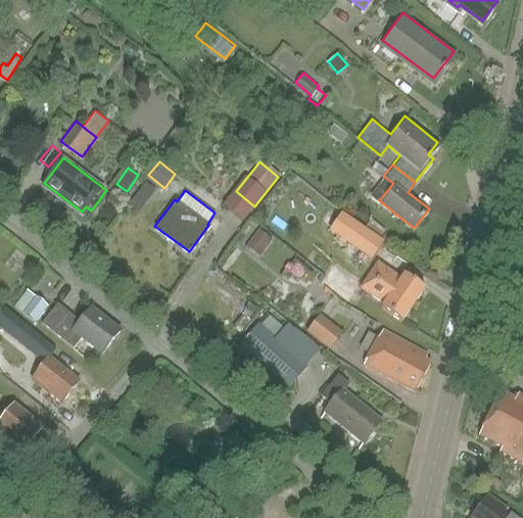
[(360,224),(348,241),(372,257),(383,240),(360,224)]
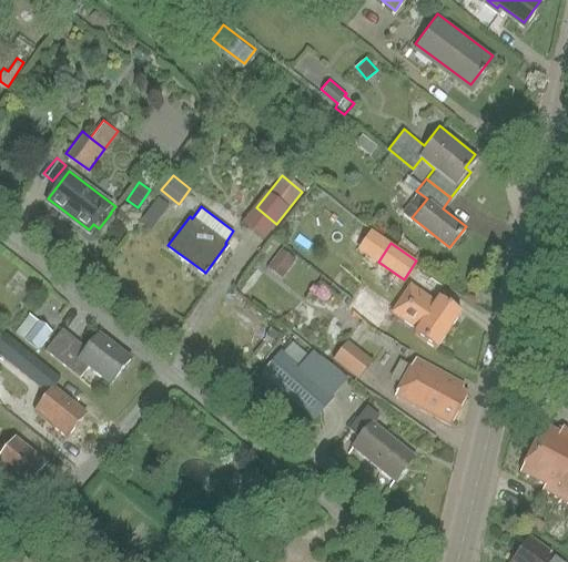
[(282,275),(295,257),(281,247),(267,265),(282,275)]
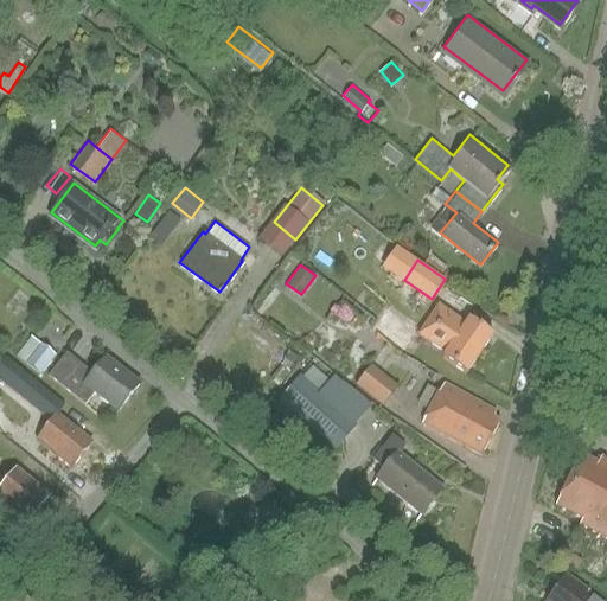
[(467,371),(492,332),(468,317),(466,320),(438,301),(417,332),(446,350),(442,356),(467,371)]
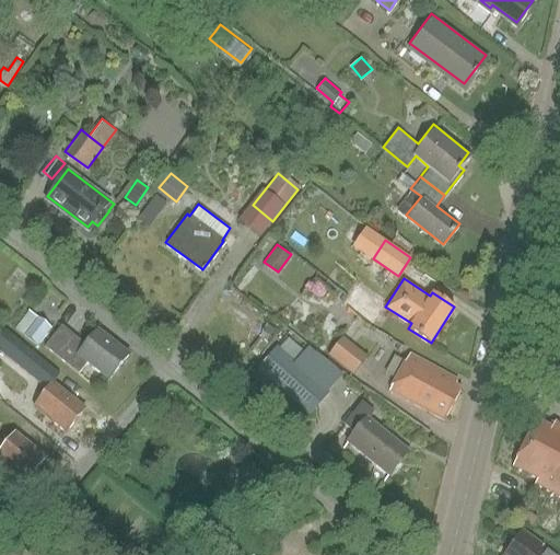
[(360,281),(345,301),(371,321),(385,301),(360,281)]
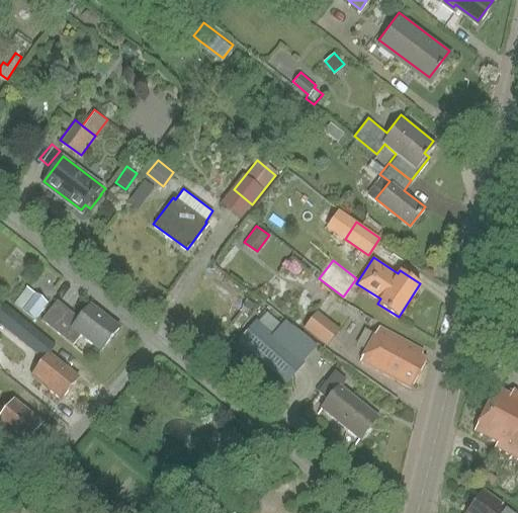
[(48,301),(26,284),(14,301),(34,317),(48,301)]
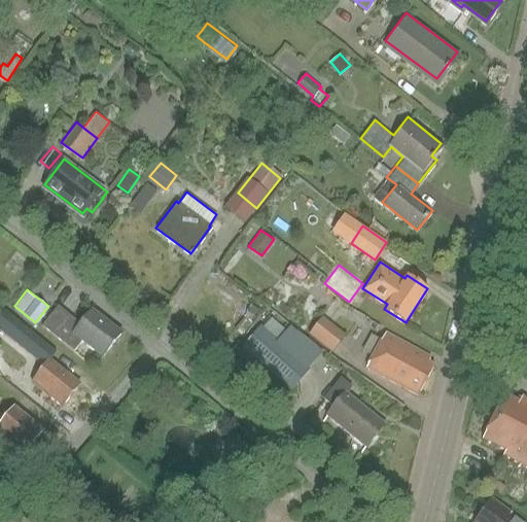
[(58,304),(42,323),(74,348),(83,337),(102,352),(121,327),(94,306),(80,322),(58,304)]
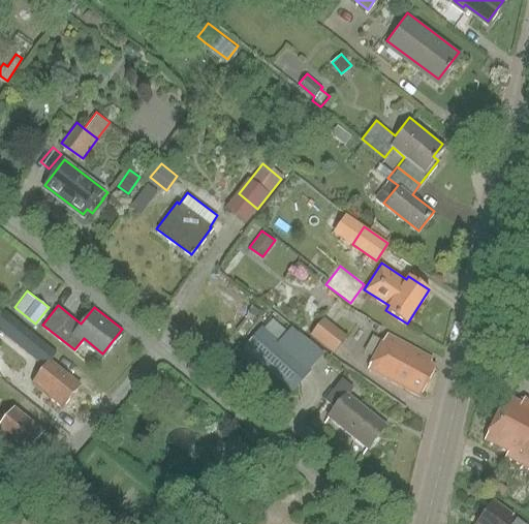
[(55,349),(5,309),(0,314),(0,329),(43,365),(50,357),(51,356),(55,349)]
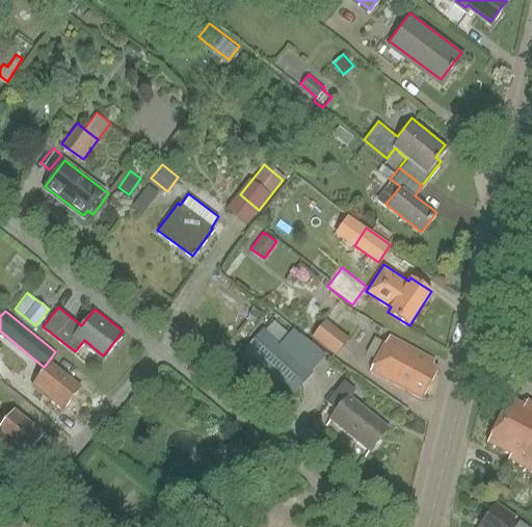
[(348,335),(324,316),(311,334),(335,352),(348,335)]
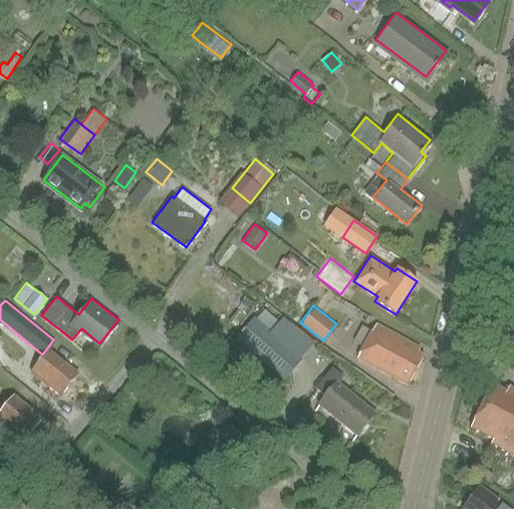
[(284,376),(309,346),(292,331),(284,340),(256,315),(238,336),(284,376)]
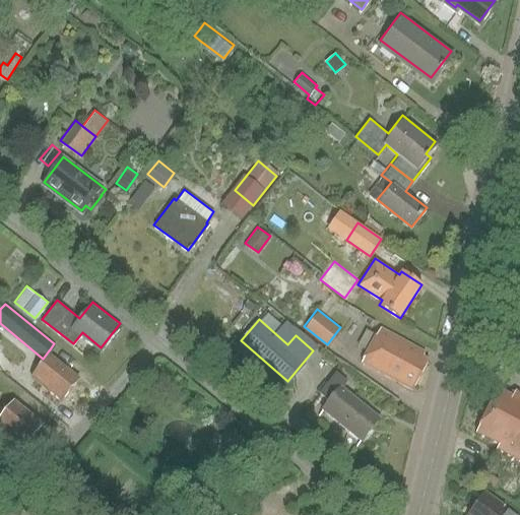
[(412,388),(429,358),(423,355),(427,348),(382,325),(378,333),(367,328),(359,344),(368,348),(362,362),(412,388)]
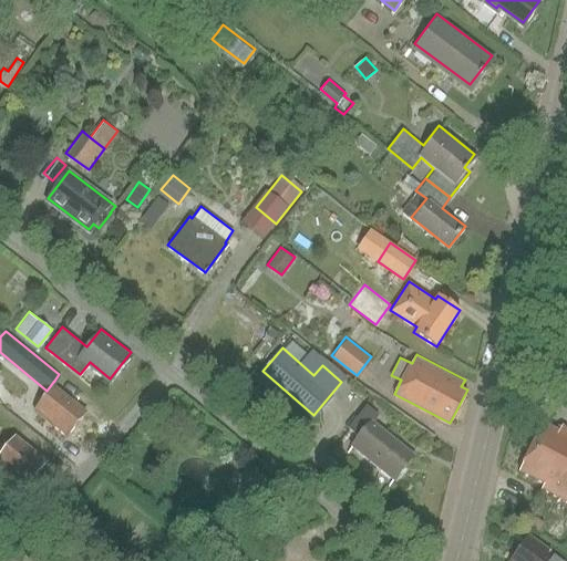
[(32,409),(66,436),(88,409),(53,382),(47,391),(32,409)]
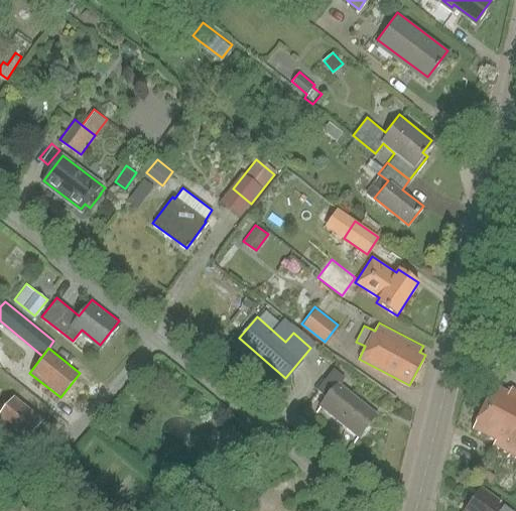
[(333,366),(316,386),(327,393),(315,408),(355,438),(376,411),(338,381),(343,374),(333,366)]
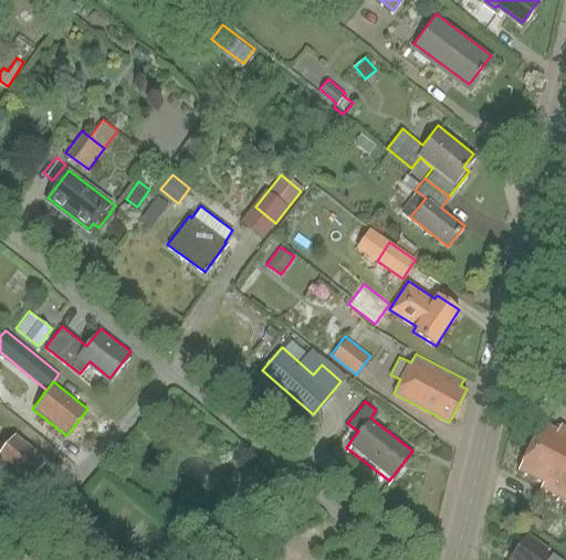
[(544,421),(531,445),(565,463),(565,424),(562,422),(558,429),(544,421)]
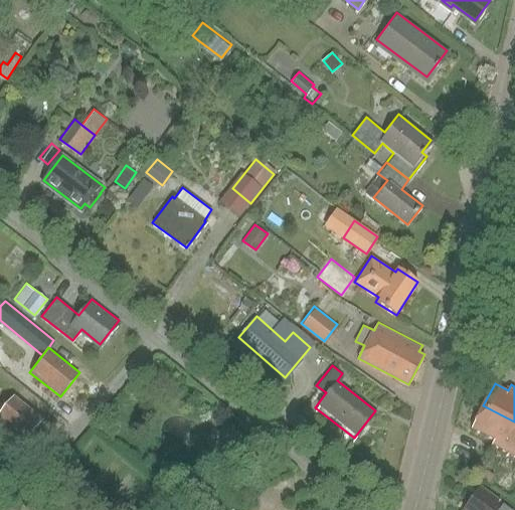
[(43,416),(12,390),(7,396),(10,399),(0,410),(0,417),(25,439),(43,416)]
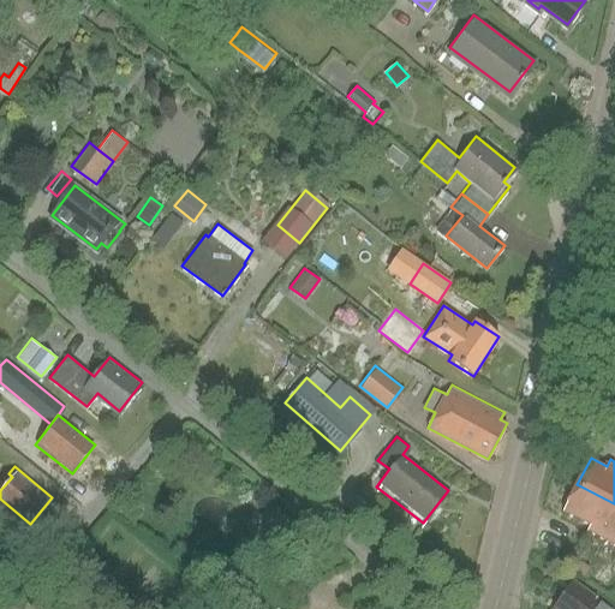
[(614,503),(577,484),(563,509),(590,524),(587,529),(614,543),(614,503)]
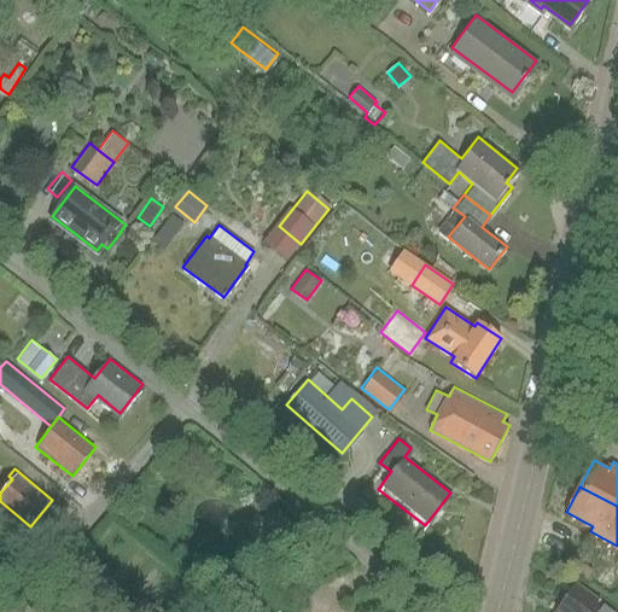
[(617,611),(599,598),(596,602),(573,586),(553,611),(617,611)]
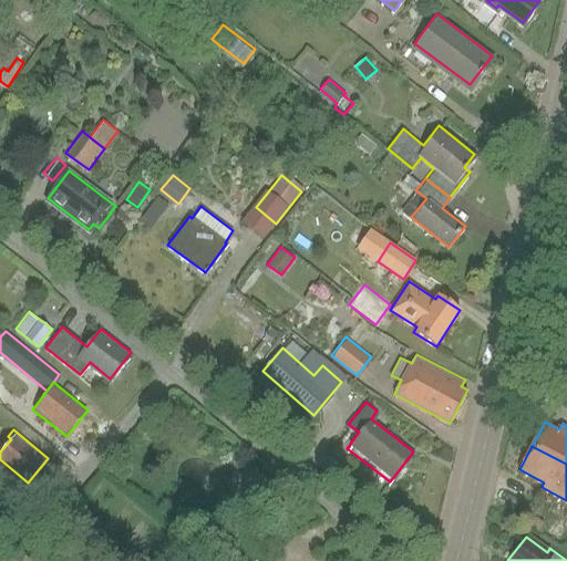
[(34,560),(14,544),(0,560),(34,560)]
